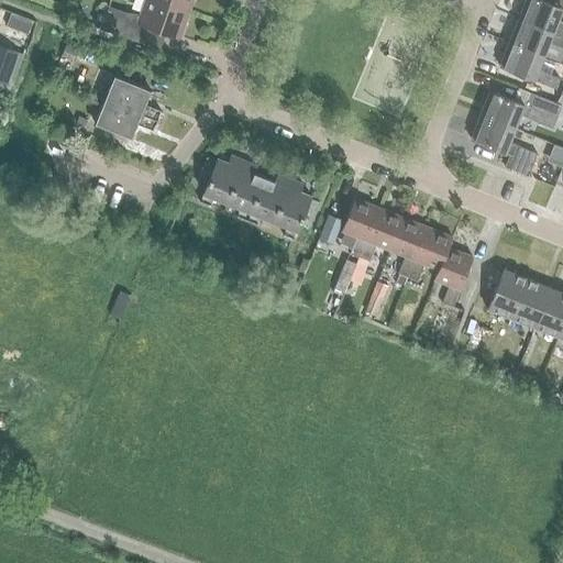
[(150,28),(178,37),(187,12),(153,0),(144,0),(138,23),(121,18),(122,12),(106,7),(98,29),(144,44),(150,28)]
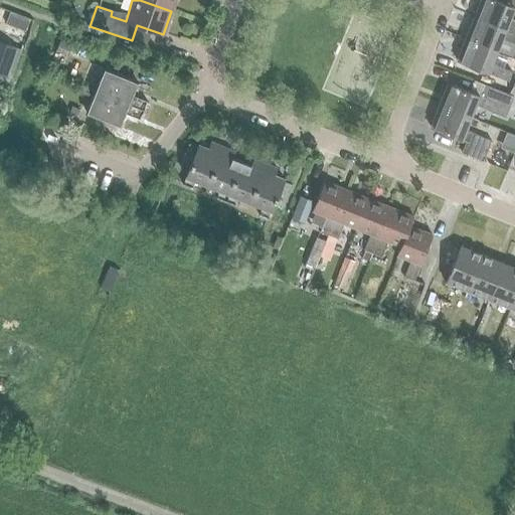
[(140,0),(171,11),(174,0),(140,0)]
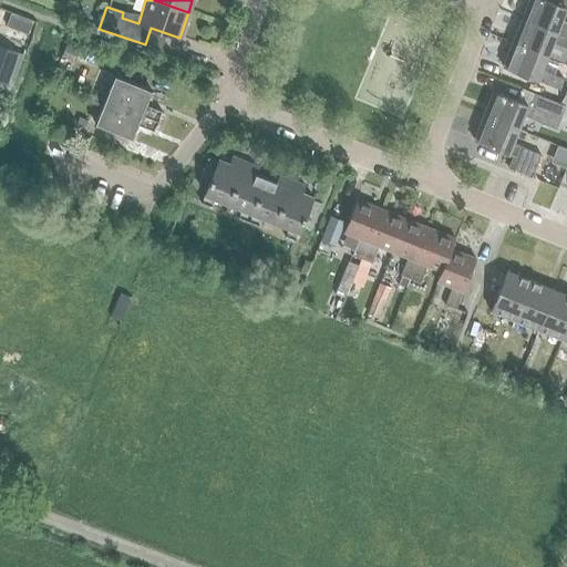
[(566,0),(529,0),(522,20),(566,38),(566,22),(562,20),(566,6),(566,0)]
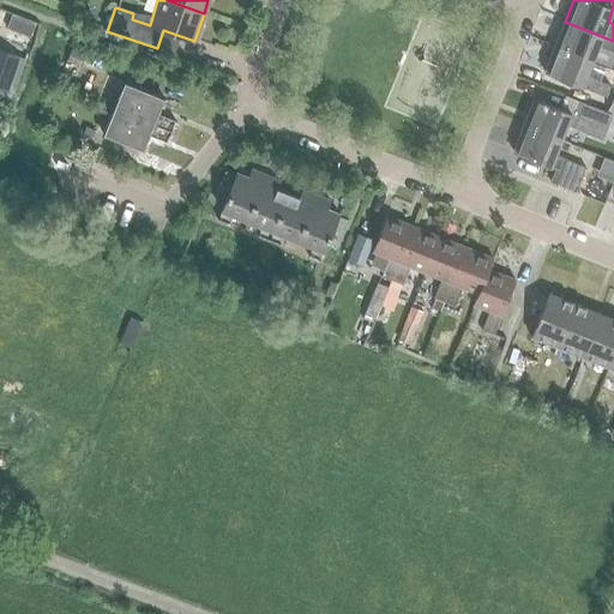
[(35,36),(40,22),(10,12),(5,26),(35,36)]
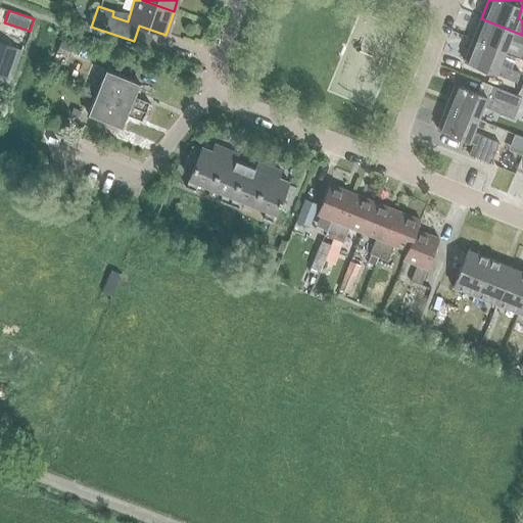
[(522,35),(481,18),(472,40),(504,53),(509,40),(522,45),(522,35)]
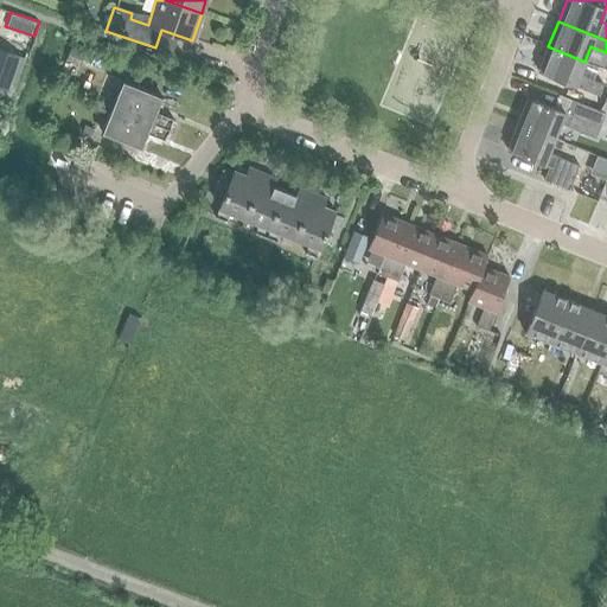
[(579,76),(585,62),(548,46),(537,72),(598,97),(602,85),(579,76)]
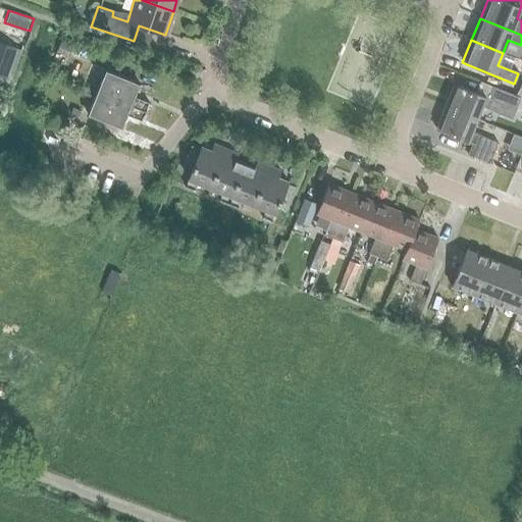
[(60,41),(56,52),(69,57),(73,47),(60,41)]
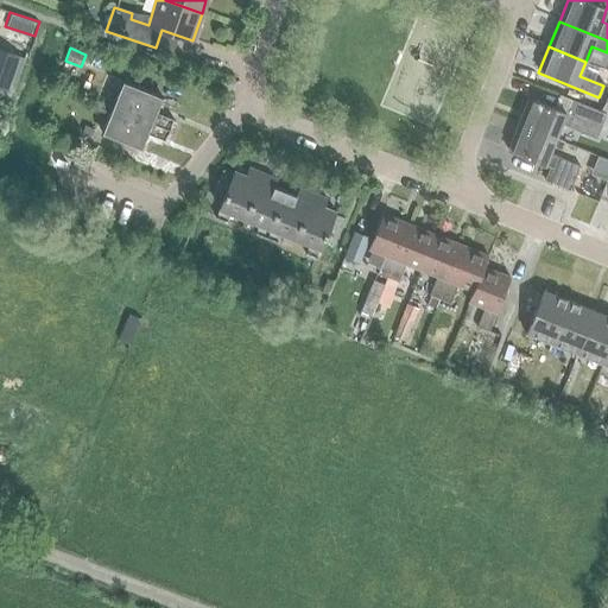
[(19,56),(0,49),(0,88),(6,90),(19,56)]
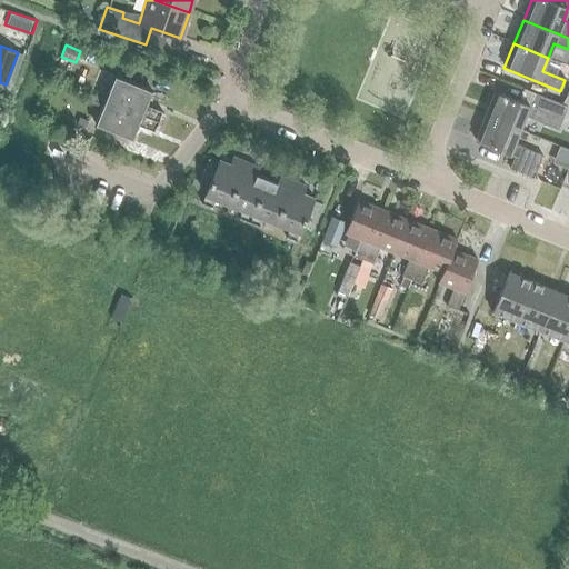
[(158,122),(161,112),(146,106),(151,93),(115,78),(105,101),(158,122)]
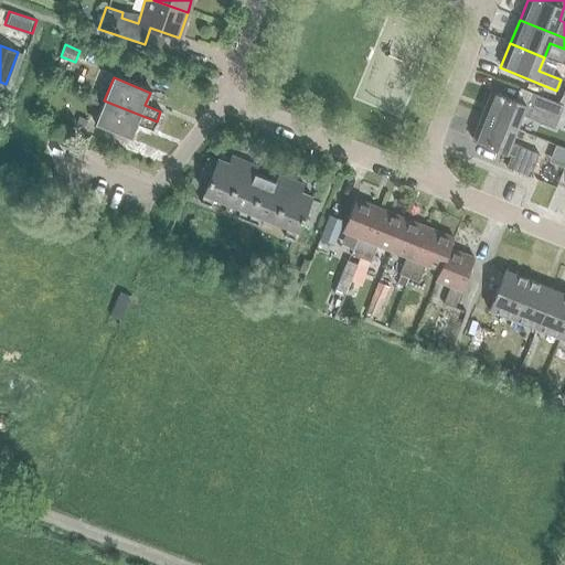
[(490,92),(481,115),(515,129),(520,116),(554,129),(563,106),(531,93),(525,106),(490,92)]
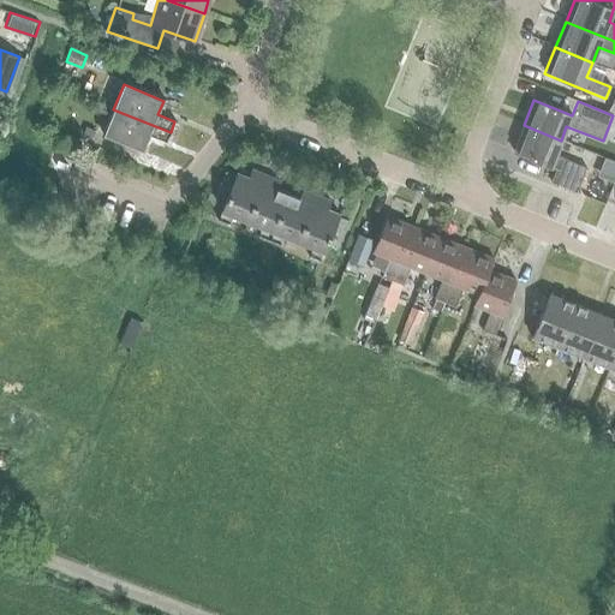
[(166,144),(171,132),(113,109),(103,135),(142,151),(148,137),(166,144)]
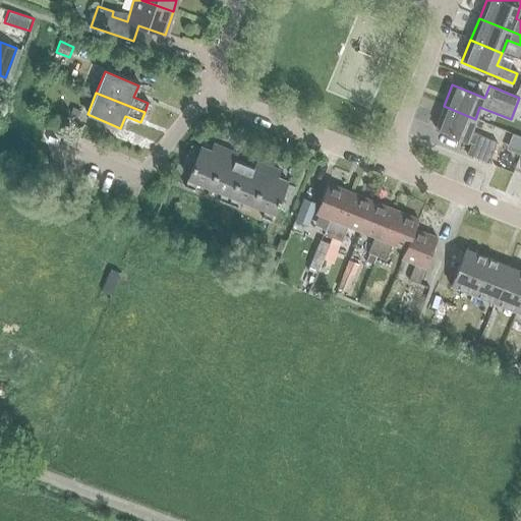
[(495,142),(469,132),(475,119),(444,106),(435,129),(470,143),(466,155),(486,163),(495,142)]
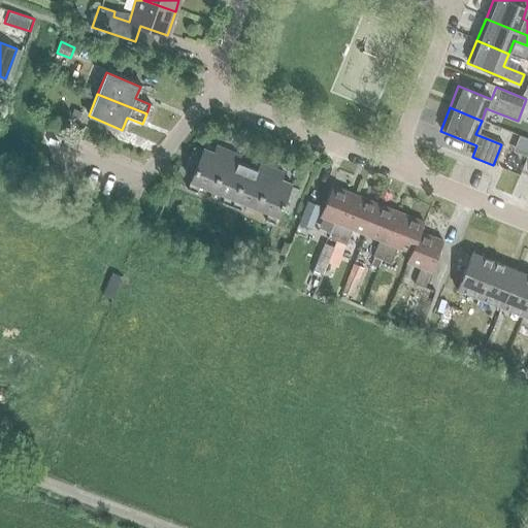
[(525,153),(527,143),(527,136),(518,133),(513,149),(525,153)]
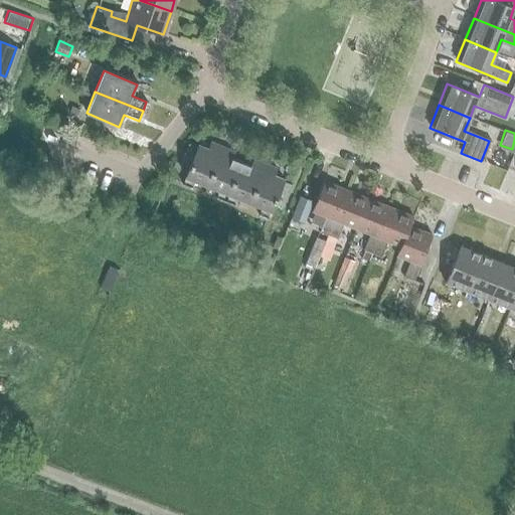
[(195,182),(207,187),(222,148),(210,143),(208,149),(198,145),(197,147),(190,144),(181,167),(188,170),(182,184),(192,188),(195,182)]
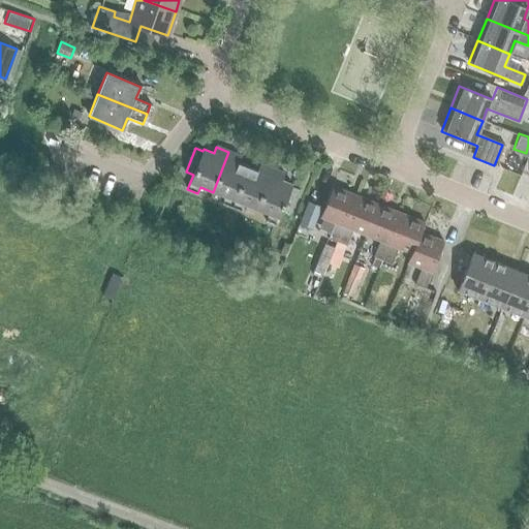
[(222,205),(231,208),(248,167),(239,163),(241,156),(228,152),(213,192),(225,196),(222,205)]
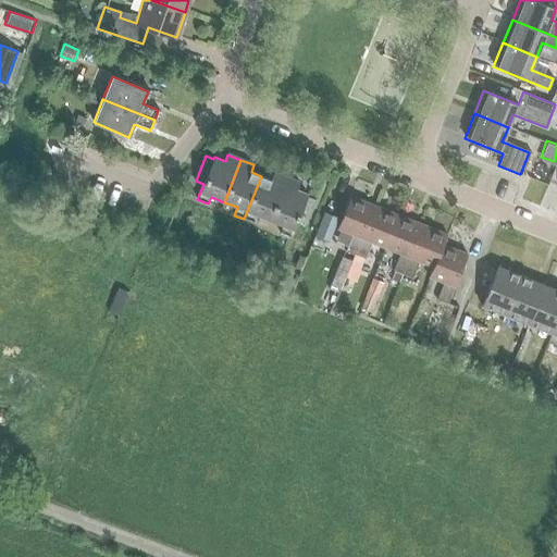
[(261,176),(244,219),(254,223),(257,215),(270,220),(286,178),(274,173),(271,180),(261,176)]
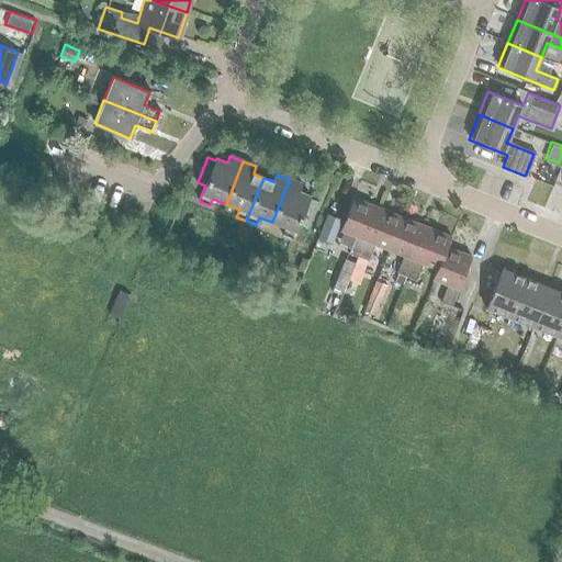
[(301,184),(289,180),(272,222),(284,227),(281,235),(293,240),(300,224),(308,227),(318,203),(310,199),(311,197),(299,192),(301,184)]
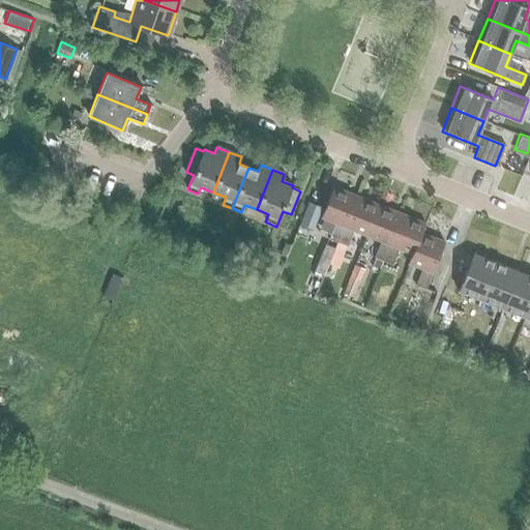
[(328,240),(337,244),(357,197),(332,187),(320,219),(334,225),(328,240)]
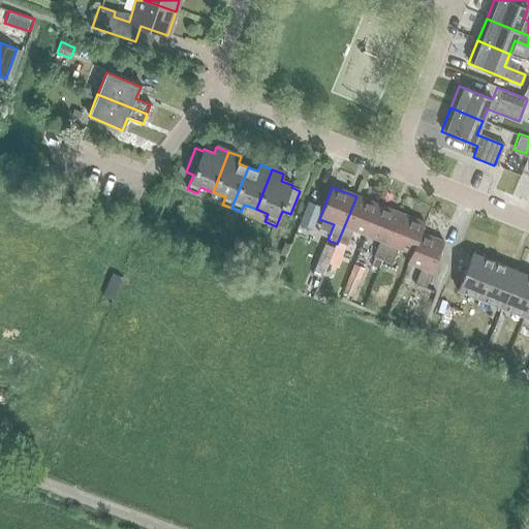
[(378,206),(356,196),(337,244),(346,247),(352,231),(366,237),(378,206)]
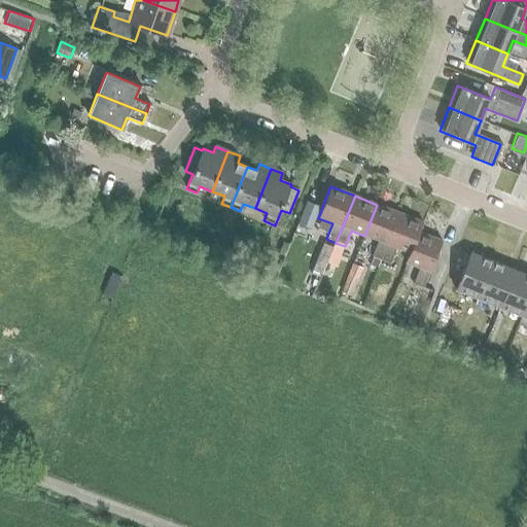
[(299,223),(310,229),(319,205),(308,200),(299,223)]
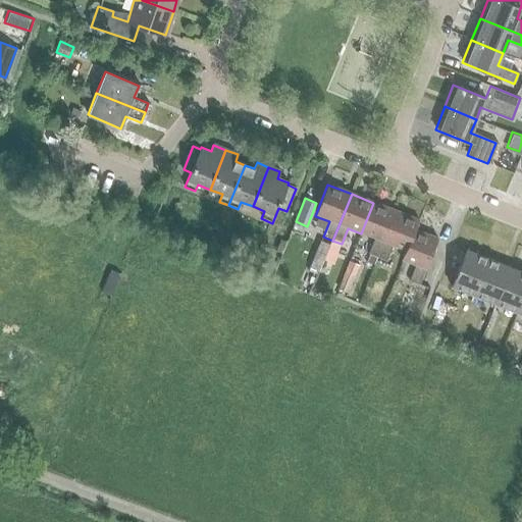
[(397,212),(373,203),(361,233),(374,239),(368,254),(377,258),(397,212)]
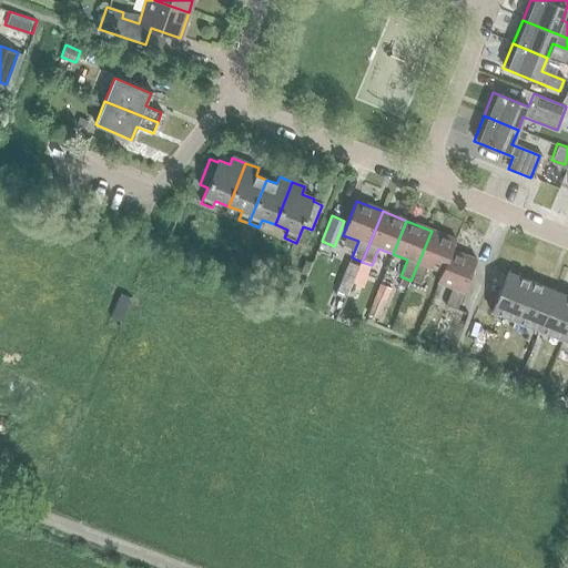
[(440,274),(452,250),(455,240),(432,231),(411,281),(421,284),(427,269),(440,274)]
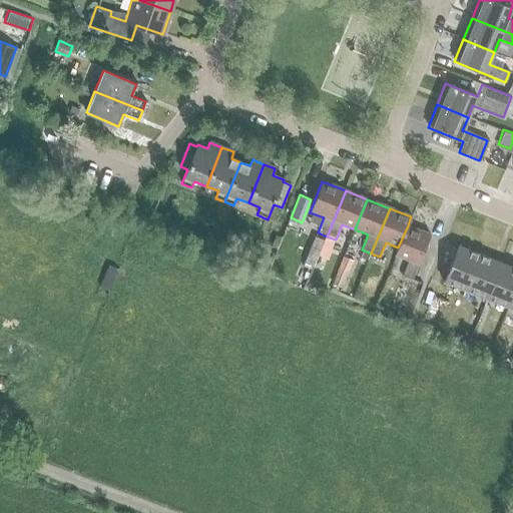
[(430,234),(408,225),(398,247),(395,255),(408,261),(402,277),(412,281),(430,234)]
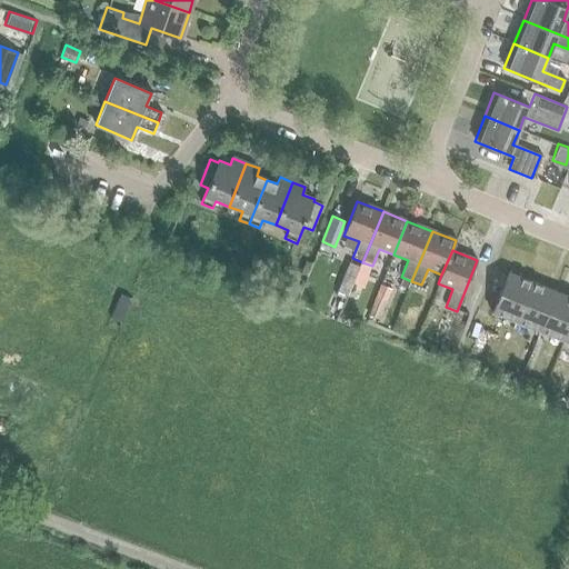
[(306,261),(300,275),(307,277),(311,263),(306,261)]
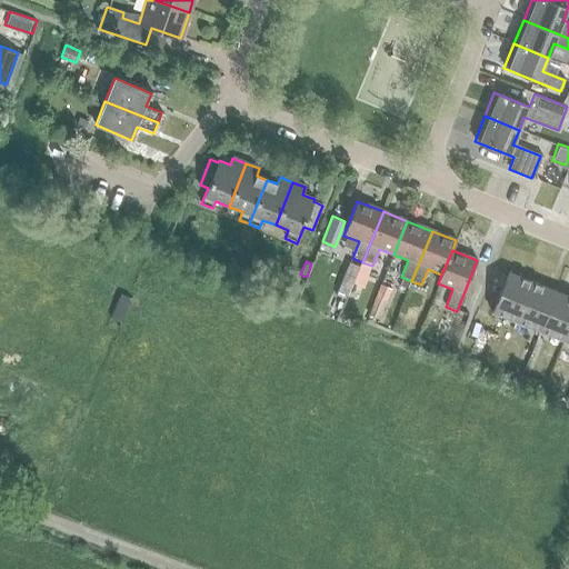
[(492,312),(516,321),(531,281),(508,272),(492,312)]
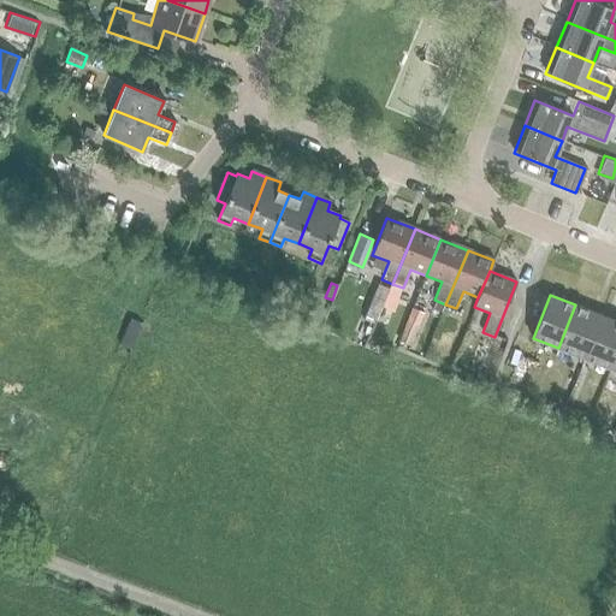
[(379,317),(384,303),(373,300),(368,312),(379,317)]
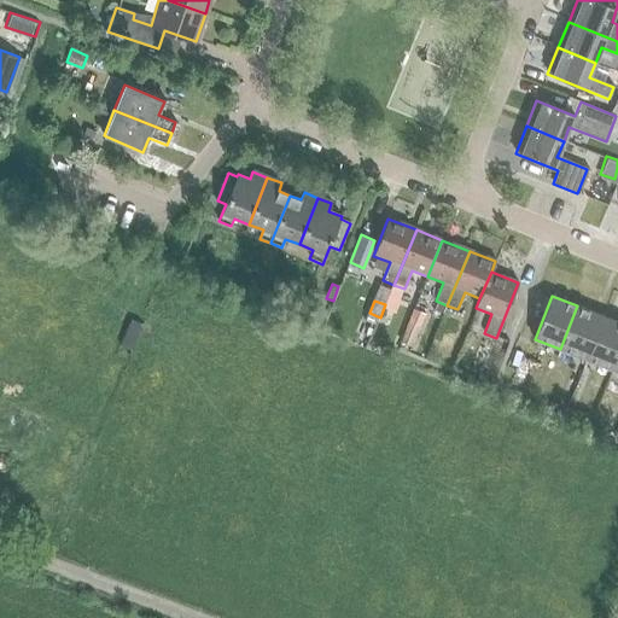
[(560,349),(586,359),(602,316),(577,305),(560,349)]
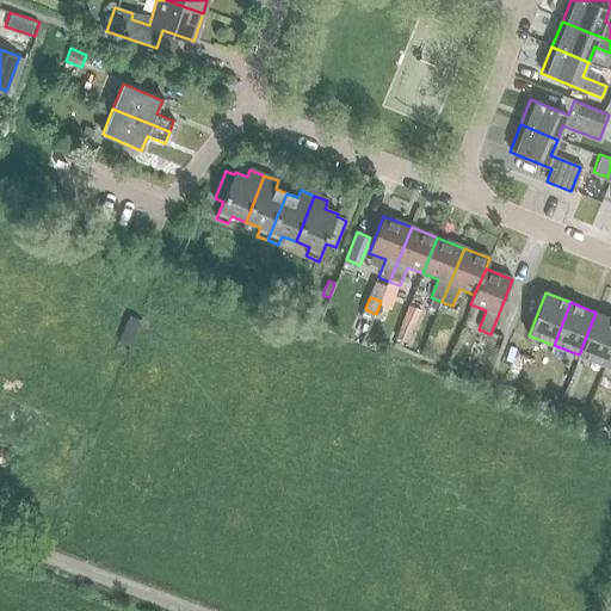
[(406,343),(419,309),(408,304),(395,338),(406,343)]
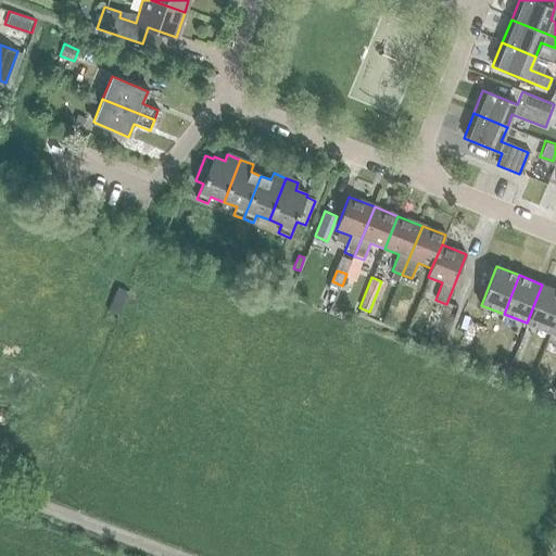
[(527,323),(552,333),(555,324),(555,289),(542,285),(527,323)]
